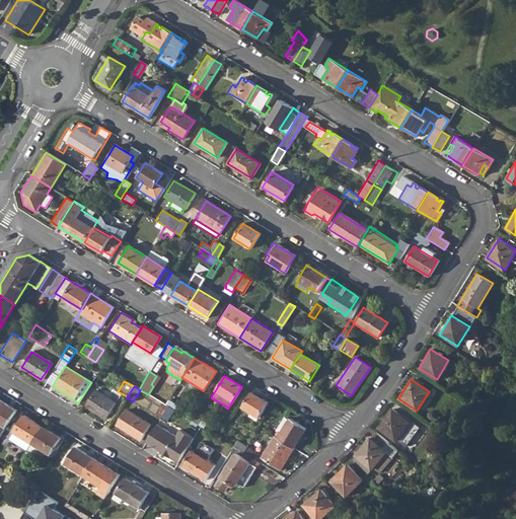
[(109,393),(105,397),(94,390),(84,406),(104,419),(114,402),(117,397),(109,393)]
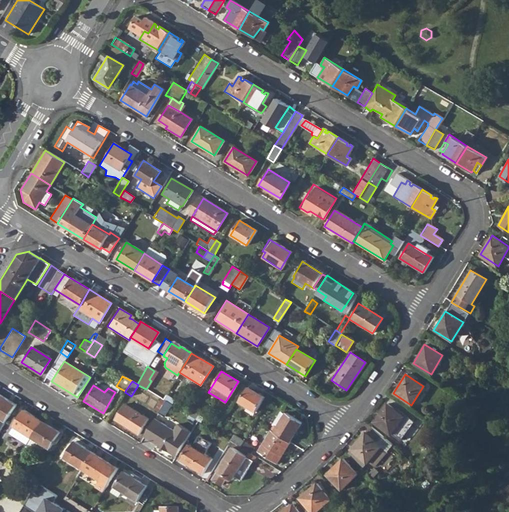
[(255,412),(264,397),(246,387),(237,401),(255,412)]
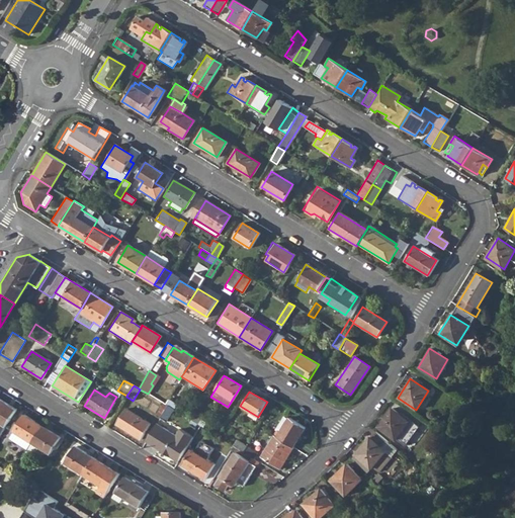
[(172,409),(173,410),(176,405),(167,400),(164,404),(166,406),(172,409)]
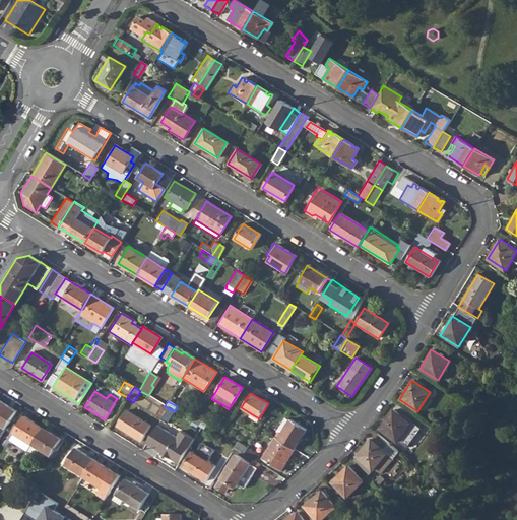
[(6,407),(7,406),(0,402),(0,431),(2,432),(13,412),(6,407)]
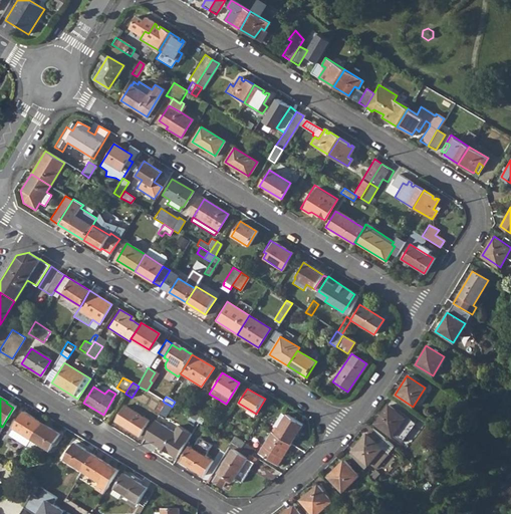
[(165,403),(163,401),(161,400),(153,412),(157,415),(165,403)]
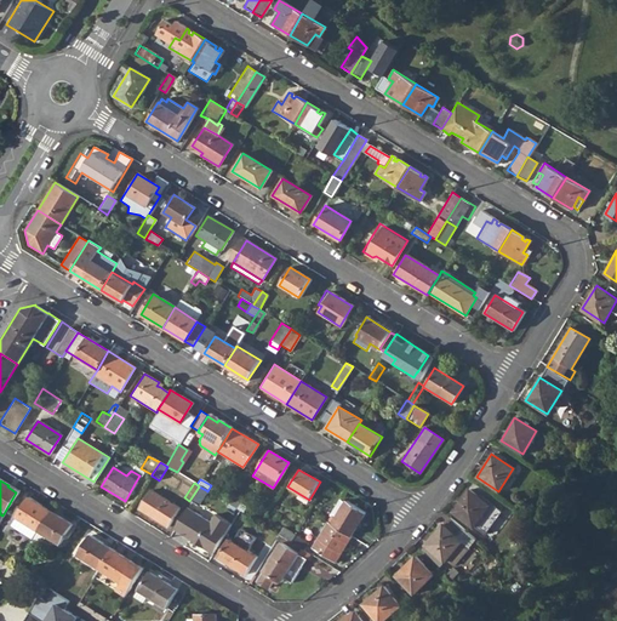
[(203,496),(206,490),(199,486),(189,501),(196,506),(203,496)]
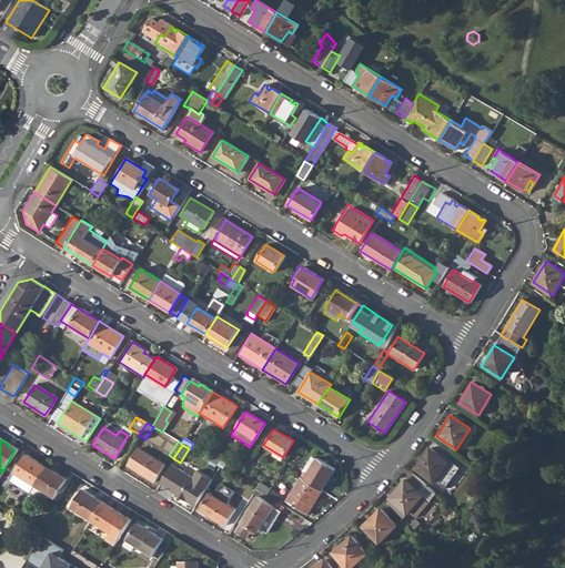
[(433,482),(447,462),(429,447),(413,468),(433,482)]
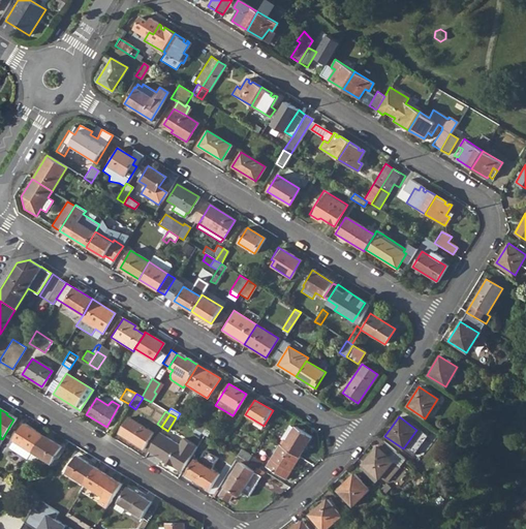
[(142,448),(152,432),(127,417),(118,433),(142,448)]
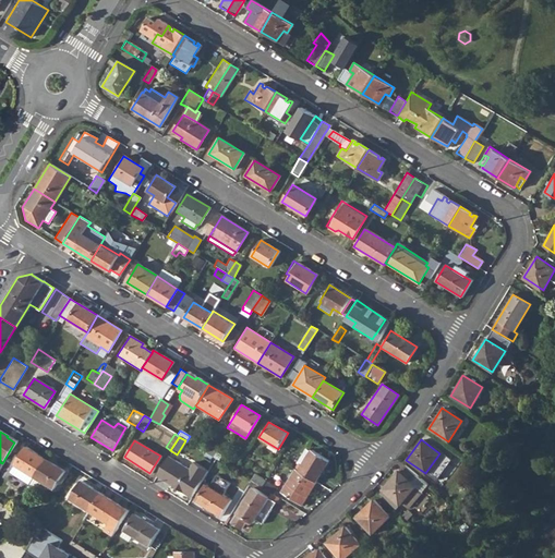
[(214,449),(215,448),(209,445),(205,452),(212,457),(215,450),(214,449)]
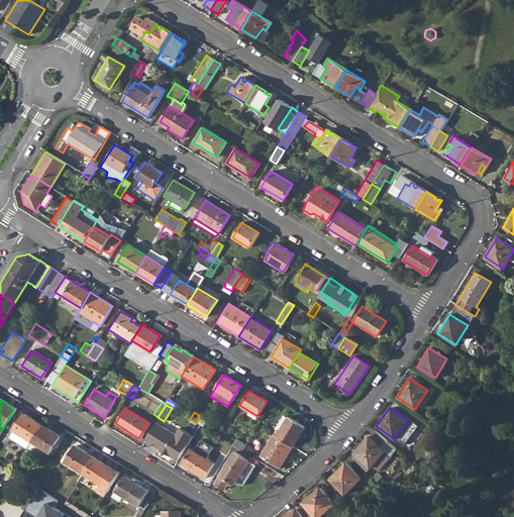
[(28,445),(40,425),(22,414),(21,416),(19,414),(7,432),(28,445)]
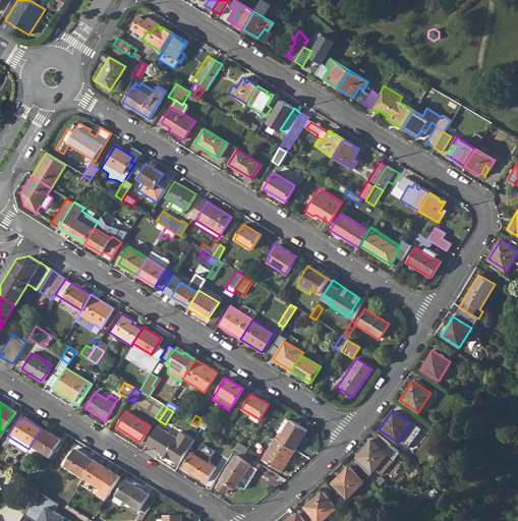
[(186,430),(191,422),(182,417),(177,424),(186,430)]
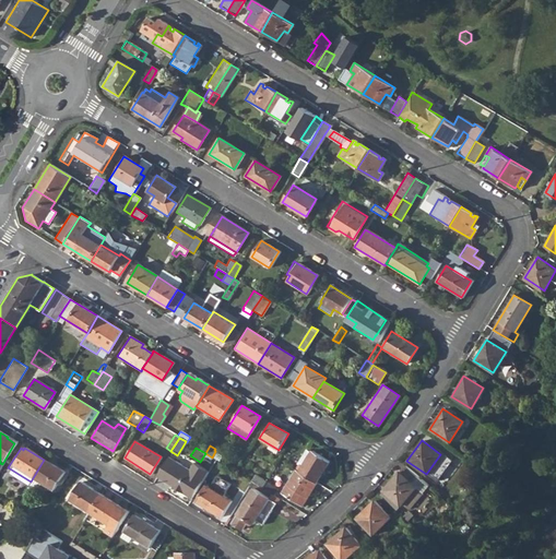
[(315,483),(329,461),(311,450),(308,454),(300,467),(297,472),(315,483)]
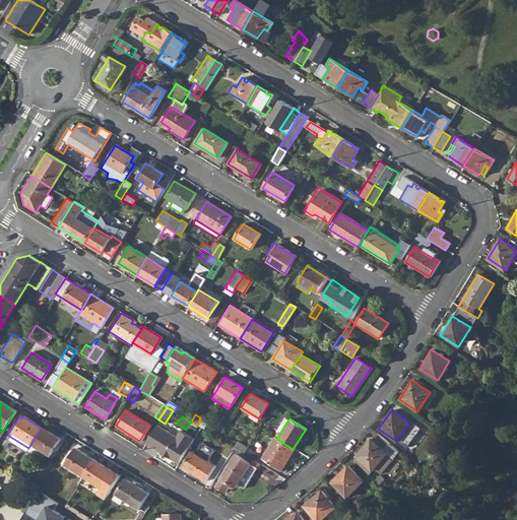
[(279,435),(286,423),(282,419),(275,432),(279,435)]
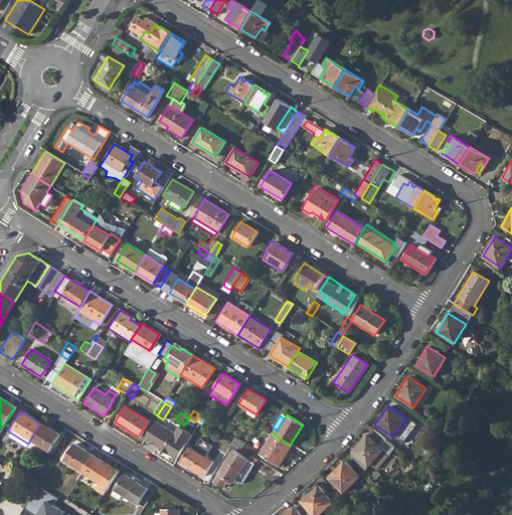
[(159,428),(170,436),(173,430),(162,422),(159,428)]
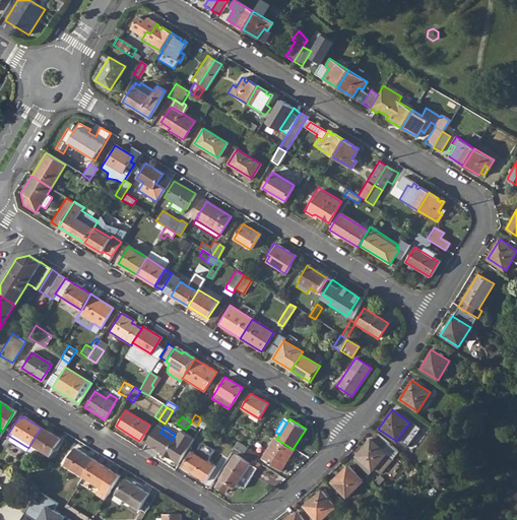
[(58,441),(59,439),(41,428),(28,448),(25,452),(34,456),(39,448),(52,456),(60,443),(58,441)]
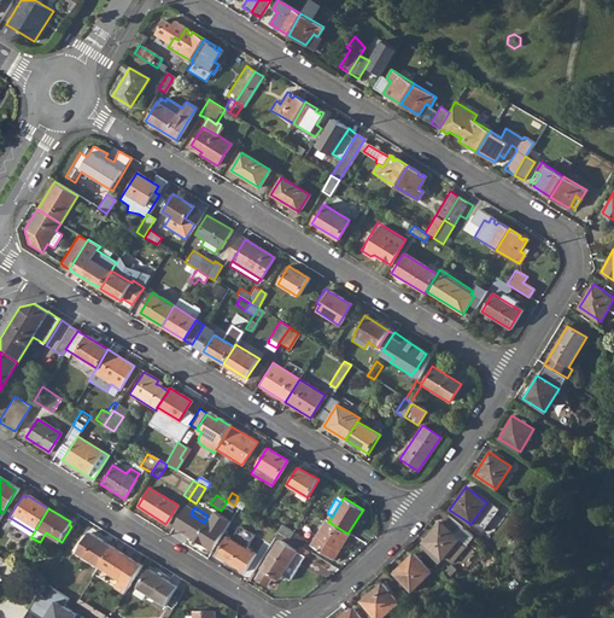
[(204,523),(191,514),(189,513),(177,531),(202,546),(204,543),(212,548),(226,526),(208,516),(204,523)]
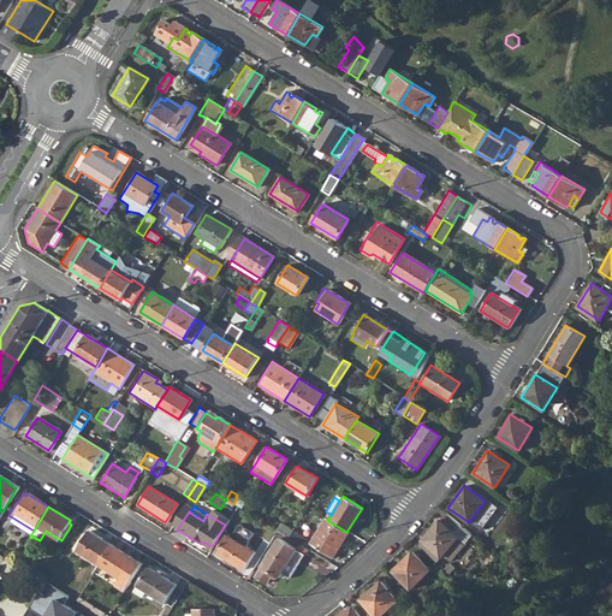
[(438,520),(420,540),(416,545),(435,563),(440,557),(441,555),(449,561),(464,543),(471,535),(444,513),(438,520)]
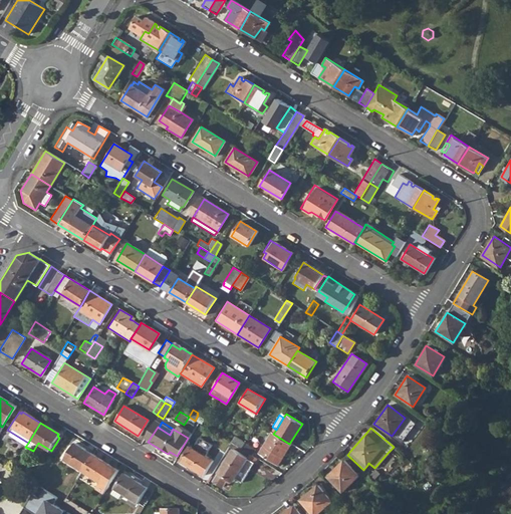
[(289,444),(273,434),(270,432),(257,454),(276,466),(289,444)]
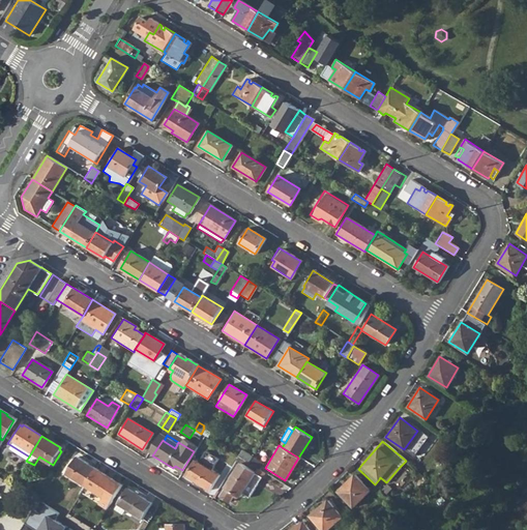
[(247,463),(252,455),(240,449),(236,455),(237,457),(247,463)]
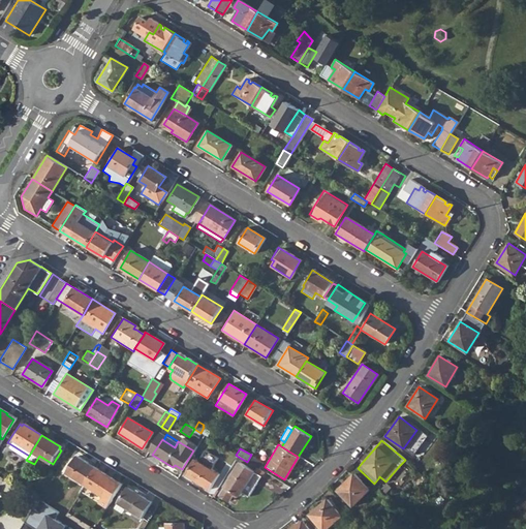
[(258,469),(263,462),(251,455),(247,462),(256,467),(258,469)]
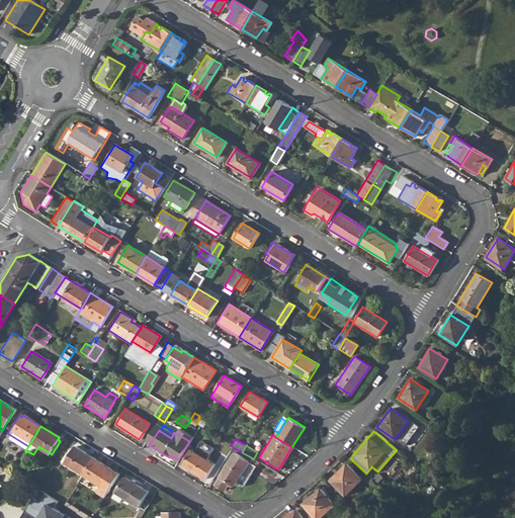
[(82,473),(92,457),(74,446),(73,448),(70,447),(62,461),(82,473)]
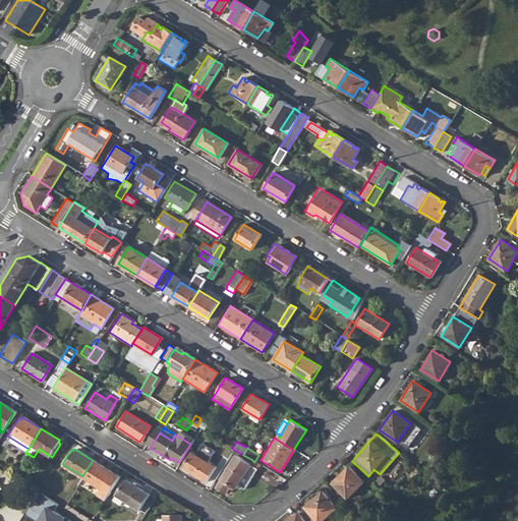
[(205,481),(214,466),(191,452),(181,467),(205,481)]
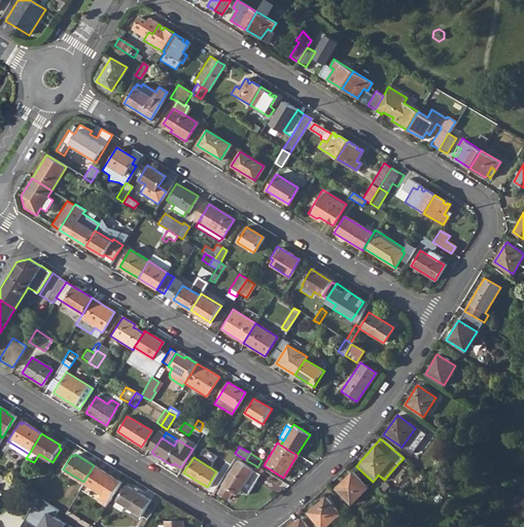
[(259,473),(252,469),(237,460),(216,493),(226,499),(232,490),(233,491),(233,492),(233,493),(233,494),(234,494),(235,494),(236,495),(236,494),(237,493),(238,494),(239,491),(246,495),(259,473)]
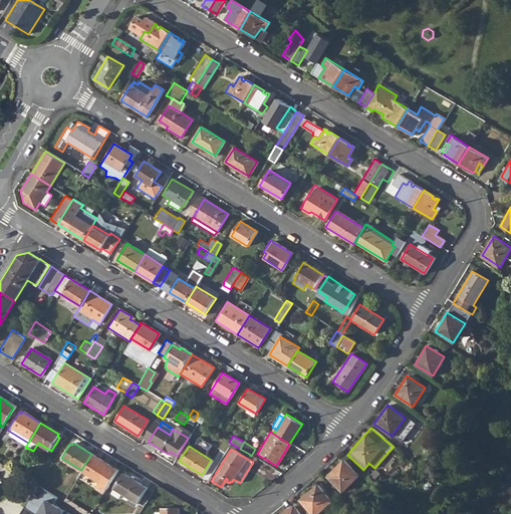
[(117,470),(112,467),(91,454),(81,470),(99,482),(95,488),(103,493),(117,470)]
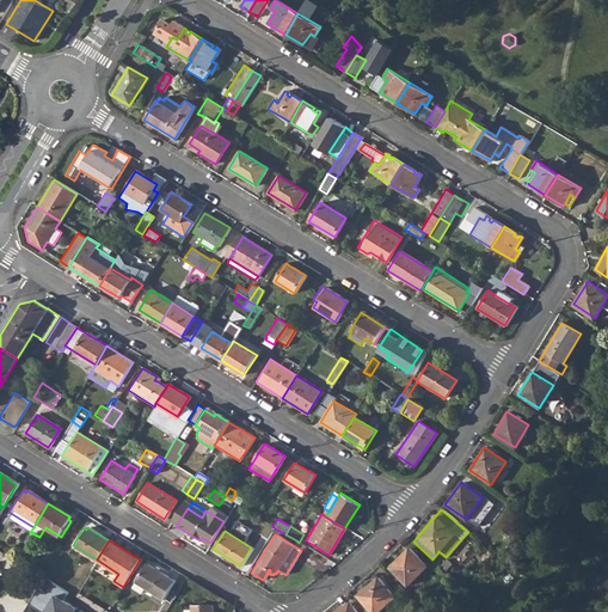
[(293,545),(301,550),(304,545),(299,543),(296,540),(293,545)]
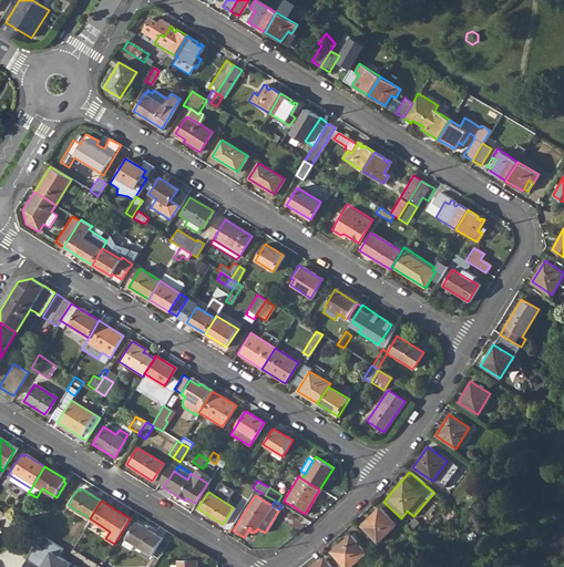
[(378,542),(396,525),(379,507),(361,525),(378,542)]
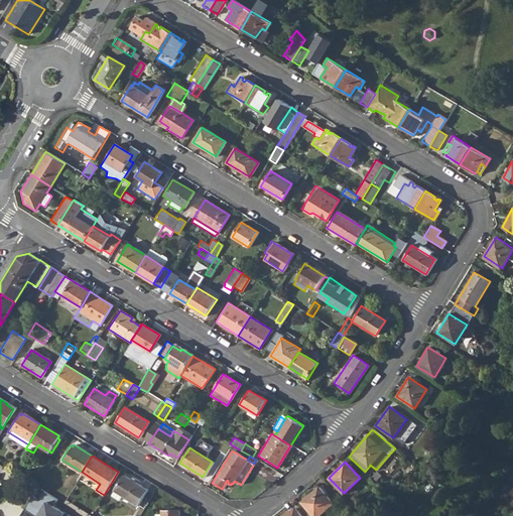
[(376,481),(380,476),(375,472),(371,477),(376,481)]
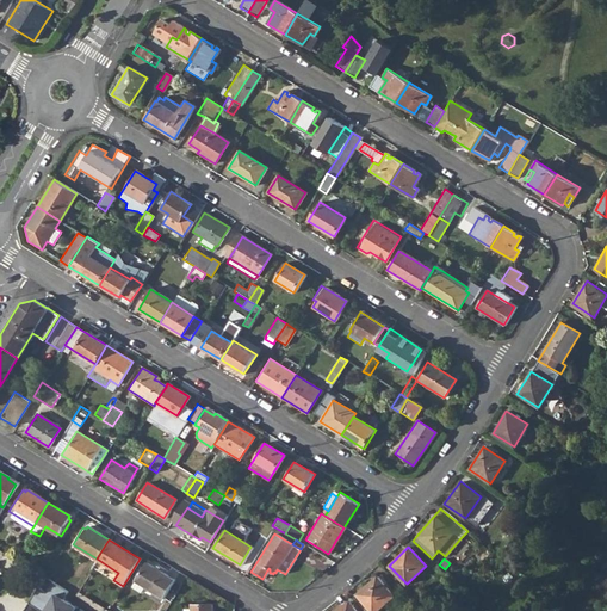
[(156,565),(154,568),(146,563),(131,587),(137,591),(141,584),(144,586),(162,597),(173,580),(166,575),(168,571),(156,565)]
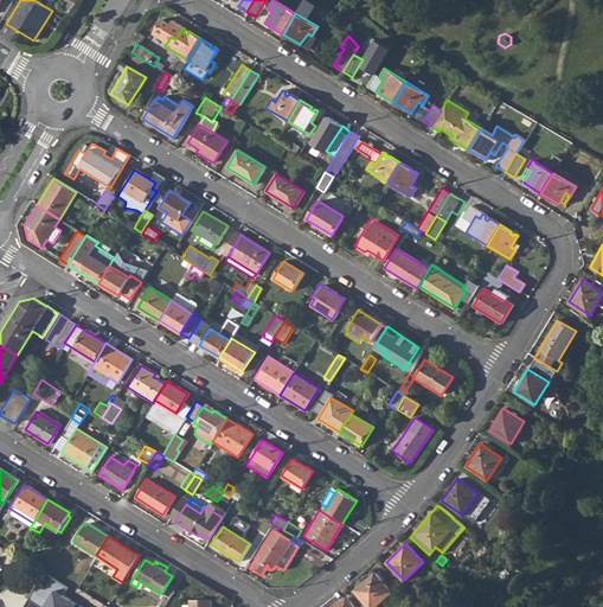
[(43,572),(20,606),(81,606),(62,595),(68,586),(43,572)]
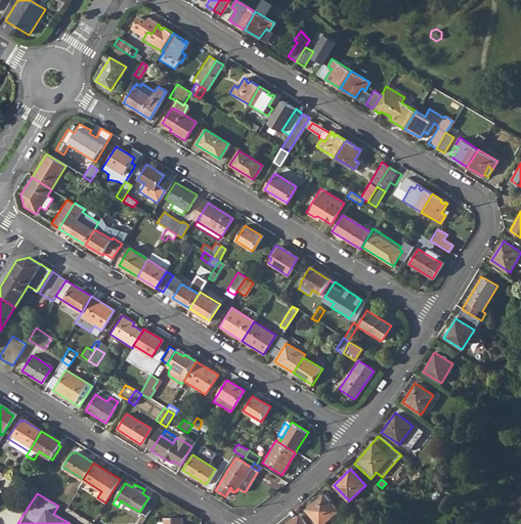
[(317,523),(321,523),(338,511),(322,494),(306,510),(317,523)]
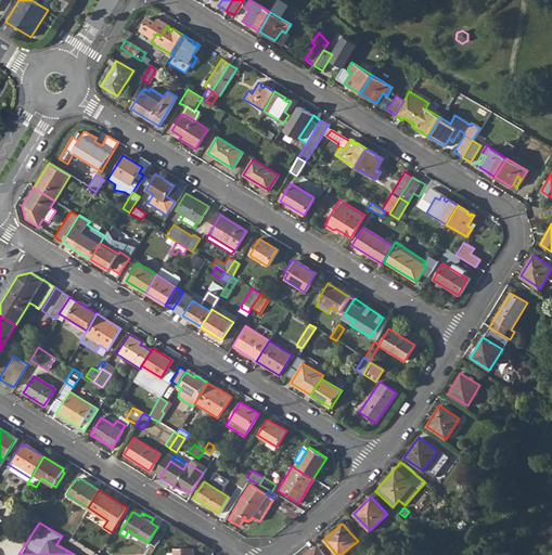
[(67,541),(90,554),(97,554),(98,554),(69,538),(67,541)]
